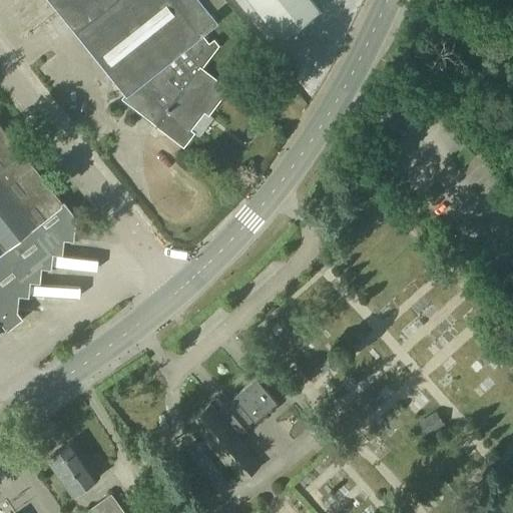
[(209,13),(198,0),(50,0),(125,94),(122,98),(156,125),(154,126),(156,128),(158,127),(183,146),(192,133),(189,129),(203,111),(207,114),(226,90),(199,69),(216,46),(212,41),(206,45),(199,36),(216,22),(209,13)]
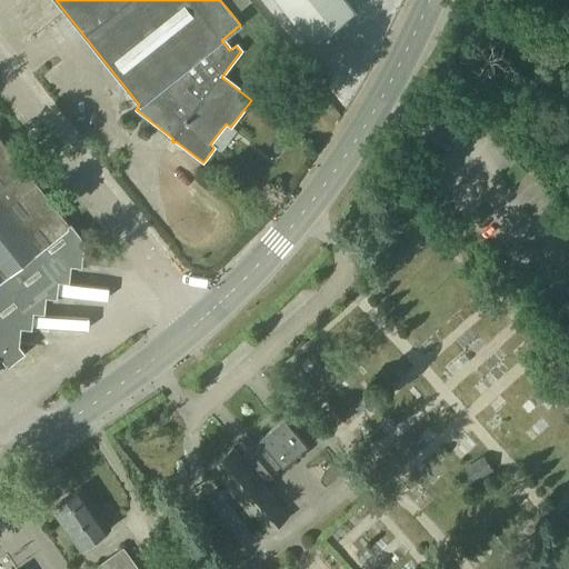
[(248,0),(220,0),(232,15),(250,1),(248,0)]
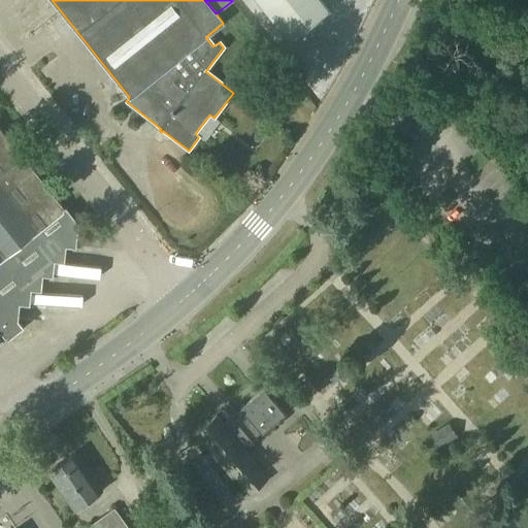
[(255,0),(287,40),(301,30),(304,34),(317,24),(314,20),(327,9),(320,0),(255,0)]
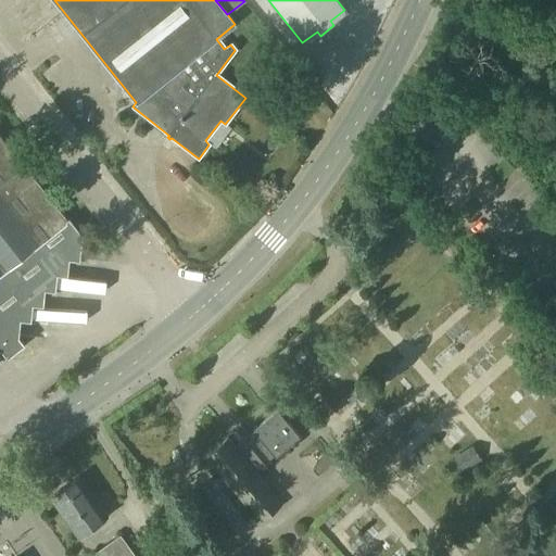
[(0,351),(5,357),(24,343),(16,335),(9,333),(11,318),(21,319),(23,302),(34,303),(36,287),(46,289),(48,273),(58,274),(60,257),(71,258),(73,240),(80,235),(68,219),(66,220),(0,136),(0,351)]
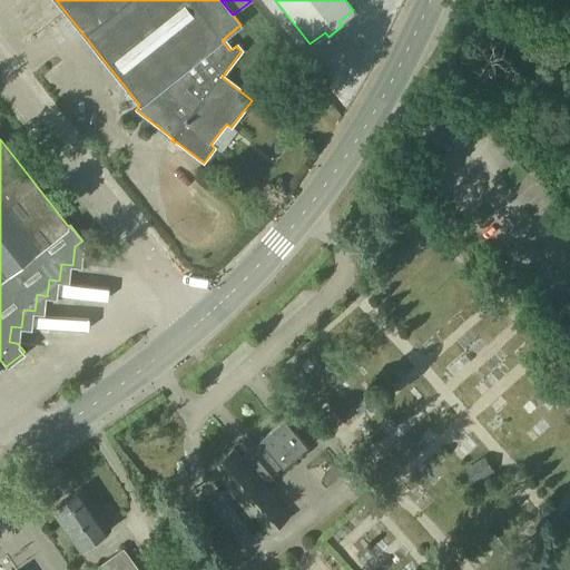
[(233,450),(210,468),(225,487),(217,493),(226,504),(235,497),(251,517),(253,514),(268,533),(286,518),(271,499),(273,498),(262,484),(306,448),(283,420),(238,458),(233,450)]
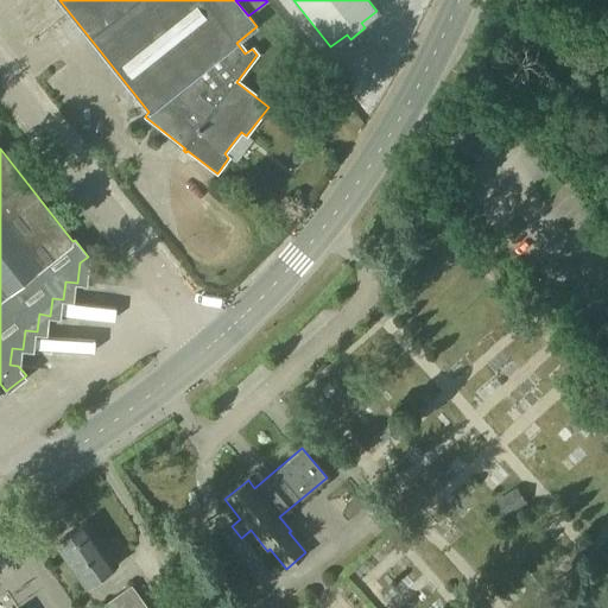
[(494,501),(505,517),(526,502),(515,487),(494,501)]
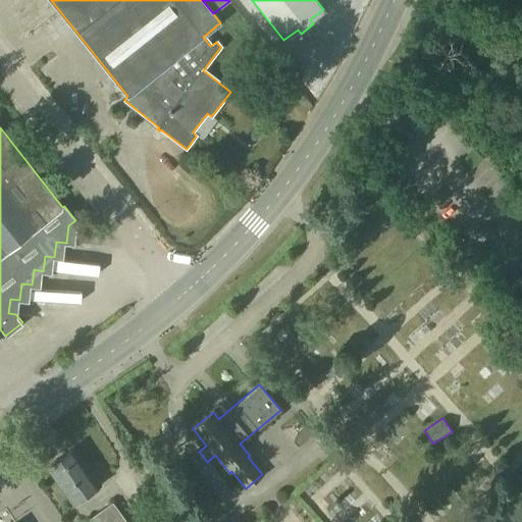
[(47,467),(72,504),(100,484),(74,448),(47,467)]
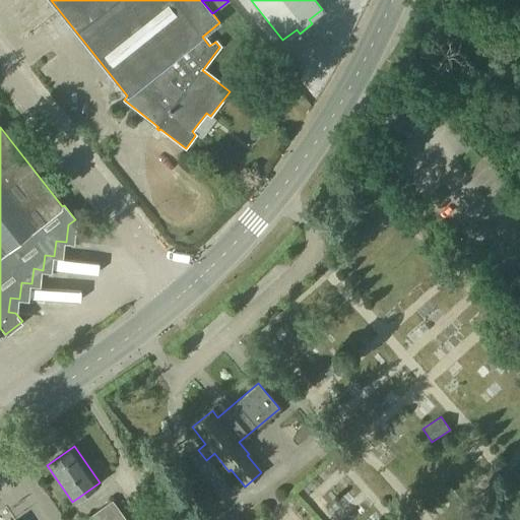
[(85,519),(125,519),(112,500),(85,519)]
